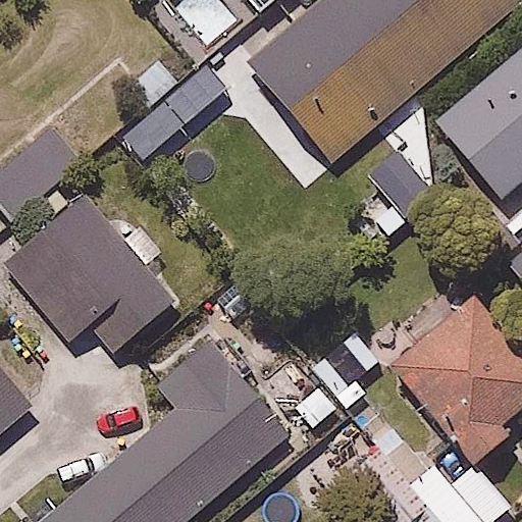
[(165,0),(149,13),(195,69),(279,0),(165,0)]
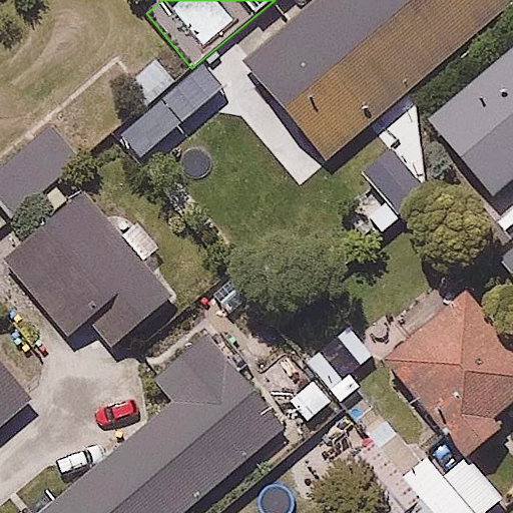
[(512,13),(512,0),(312,0),(246,53),(333,159),(512,13)]
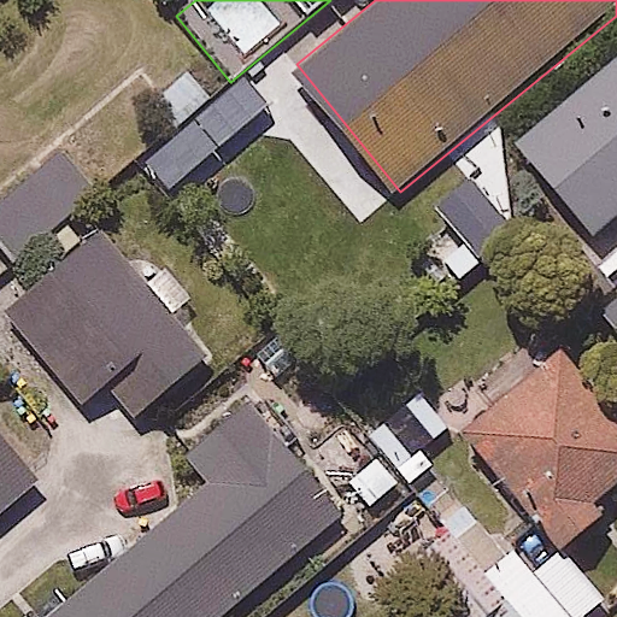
[(616,213),(616,54),(516,137),(594,233),(616,213)]
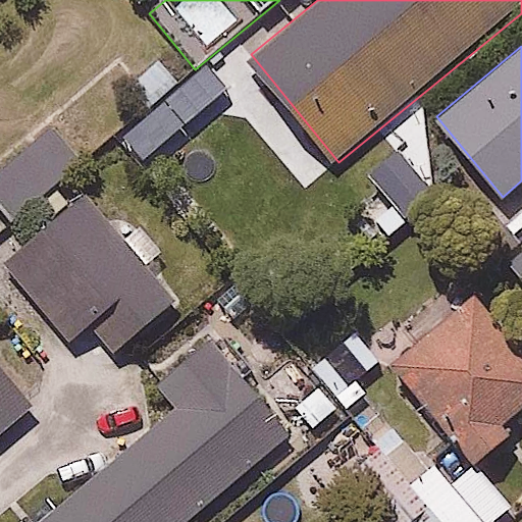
[(207,66),(121,135),(143,158),(227,89),(207,66)]
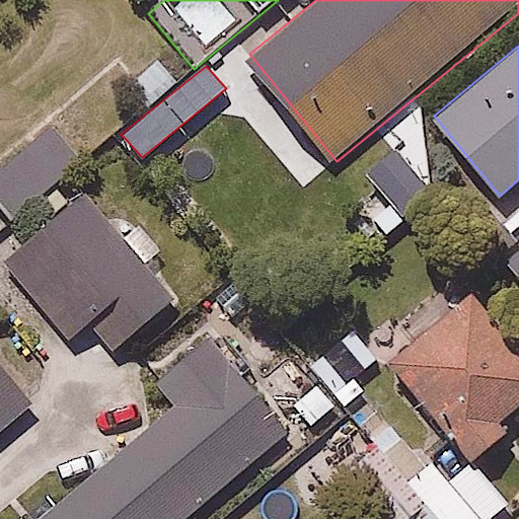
[(87,157),(54,119),(0,164),(0,196),(17,216),(87,157)]
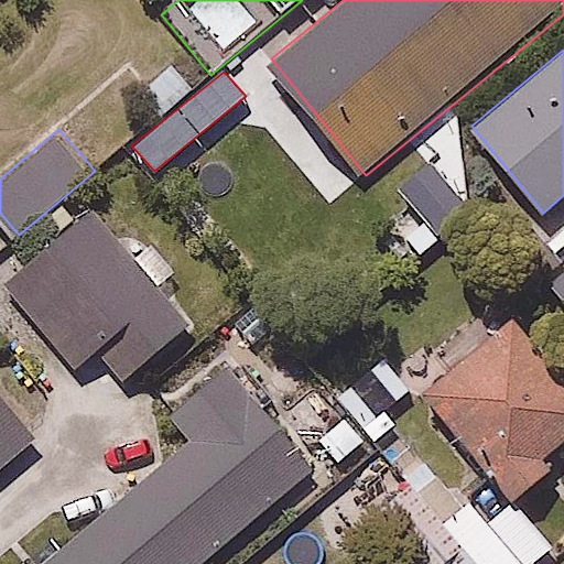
[(472,210),(427,163),(396,190),(438,239),(472,210)]
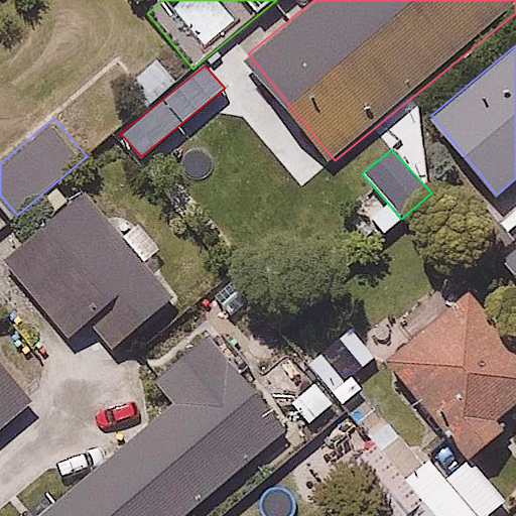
[(171,293),(77,187),(0,257),(0,267),(63,338),(87,317),(113,347),(171,293)]
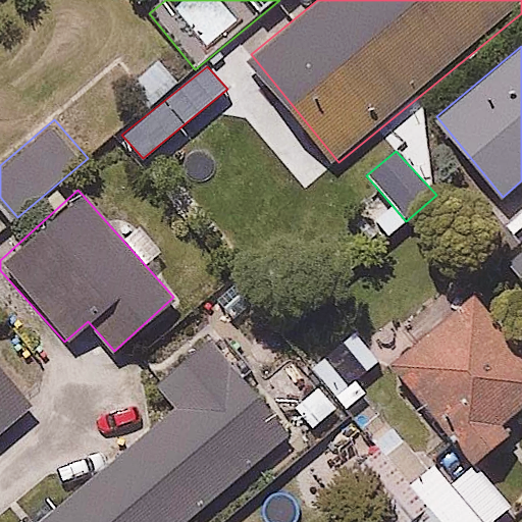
[(521,245),(505,259),(521,279),(521,245)]
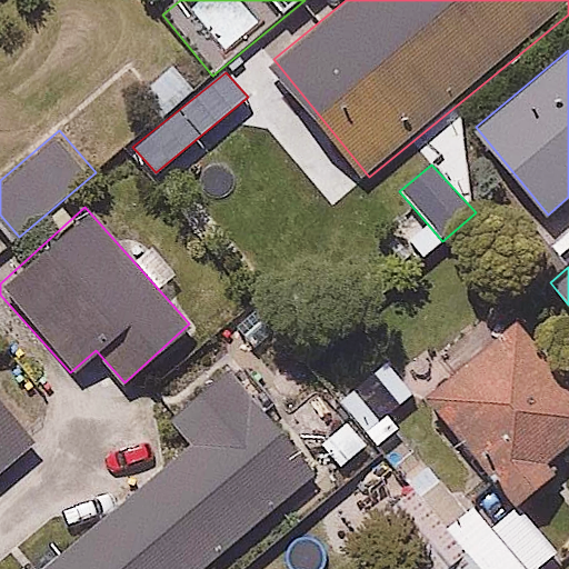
[(568,368),(519,303),(420,380),(511,498),(557,462),(549,452),(568,437),(568,368)]
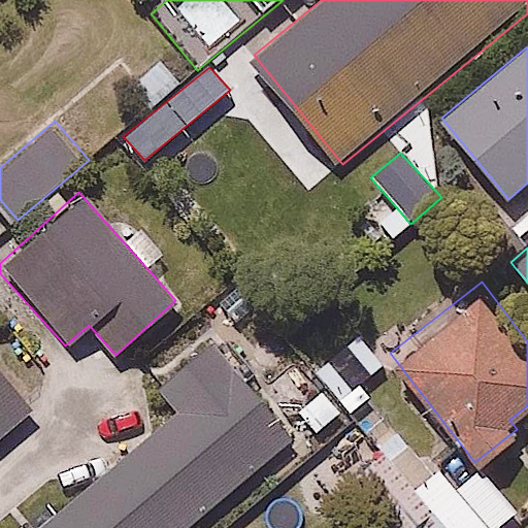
[(0,328),(9,319),(0,309),(0,436),(34,401),(0,367),(0,328)]
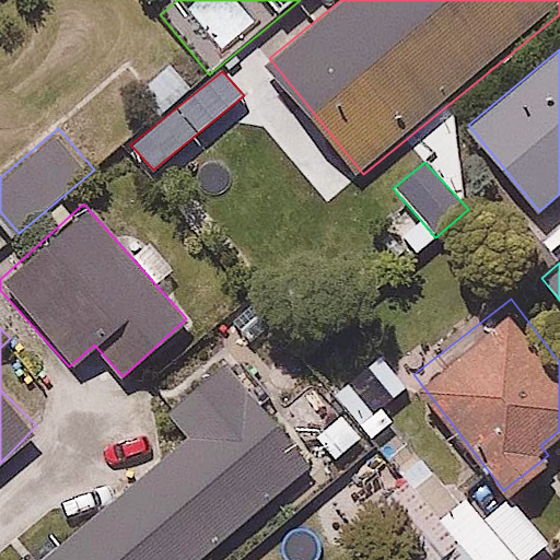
[(408,387),(382,354),(333,396),(373,440),(393,422),(381,408),(408,387)]
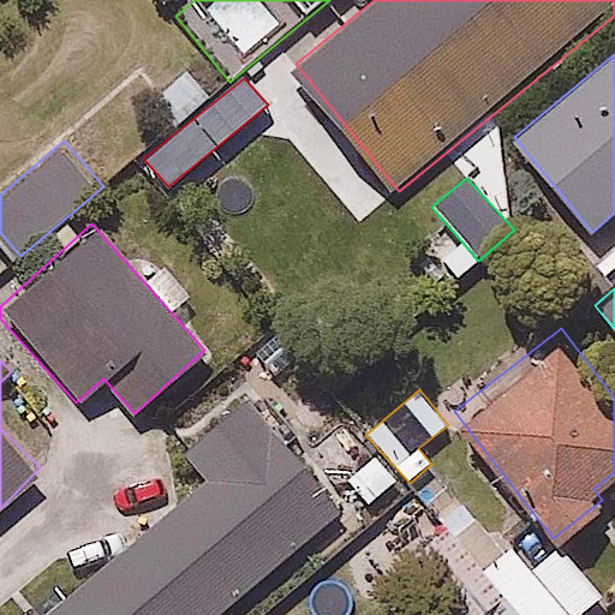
[(216,614),(346,508),(249,392),(186,443),(218,481),(54,614),(216,614)]
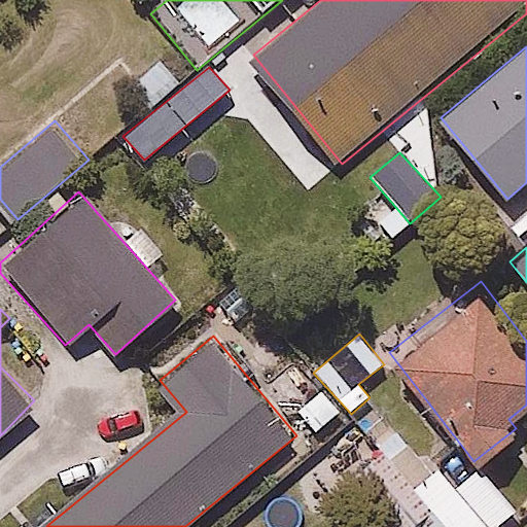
[(319,383),(295,408),(319,430),(343,406),(319,383)]
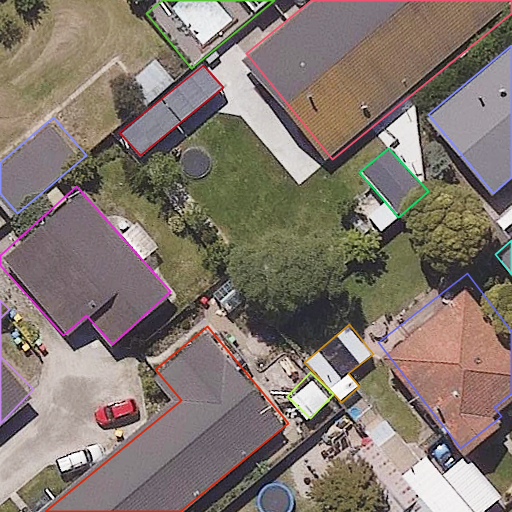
[(361,511),(489,511),(503,498),(459,453),(443,469),(373,397),(310,459),(361,511)]
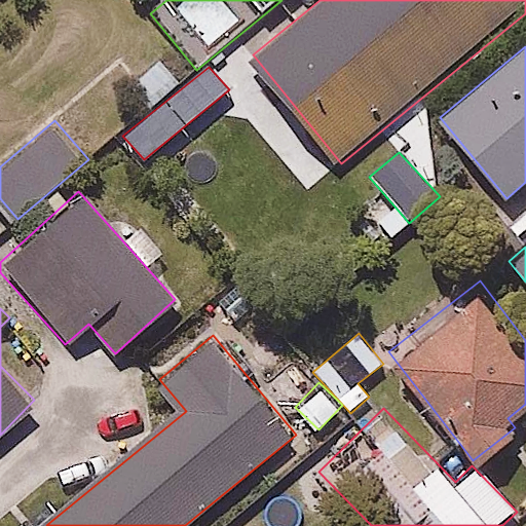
All buildings are outlined.
